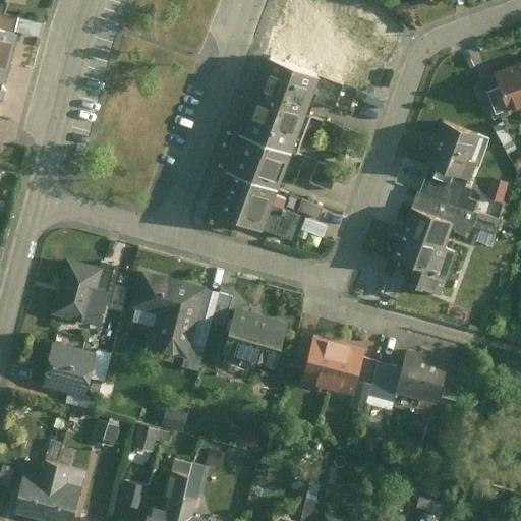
[(343,10),(316,0),(287,0),(278,24),(331,44),(343,10)]
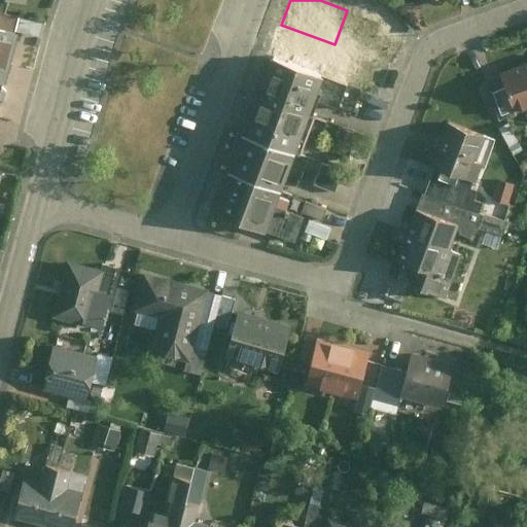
[(0,12),(0,11),(0,27),(9,29),(12,14),(0,12)]
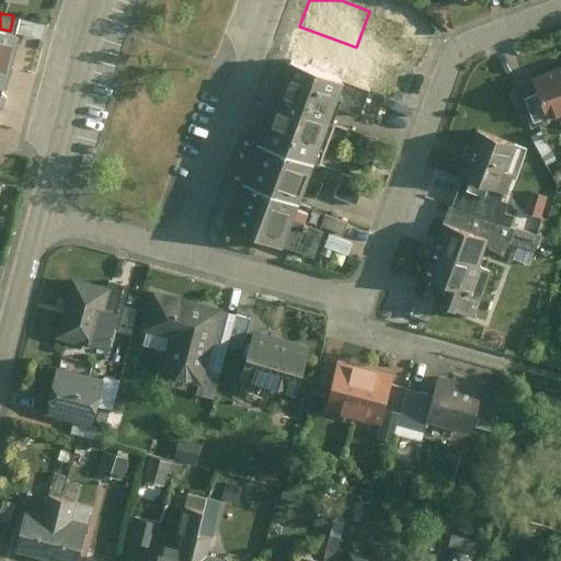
[(391,14),(382,29),(397,38),(405,23),(391,14)]
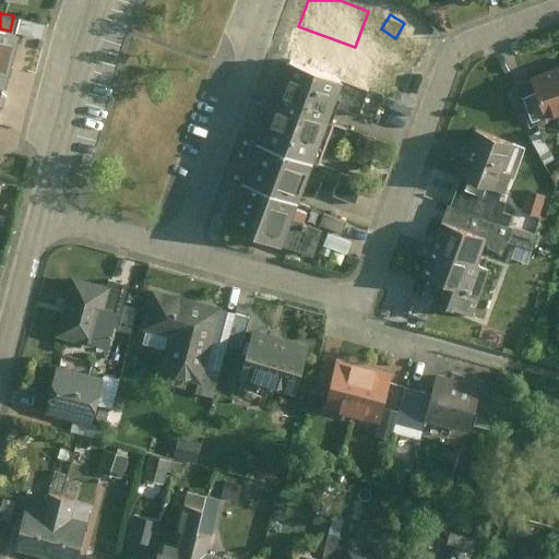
[(355,47),(298,26),(285,63),(342,83),(355,47)]
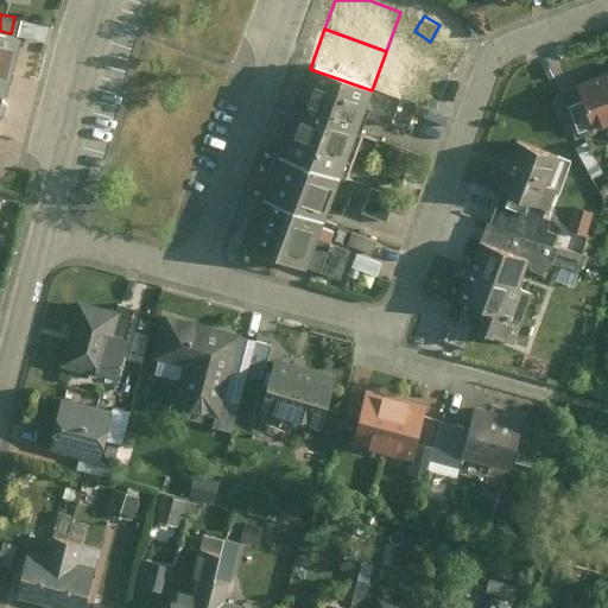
[(0,83),(11,33),(0,31),(0,83)]
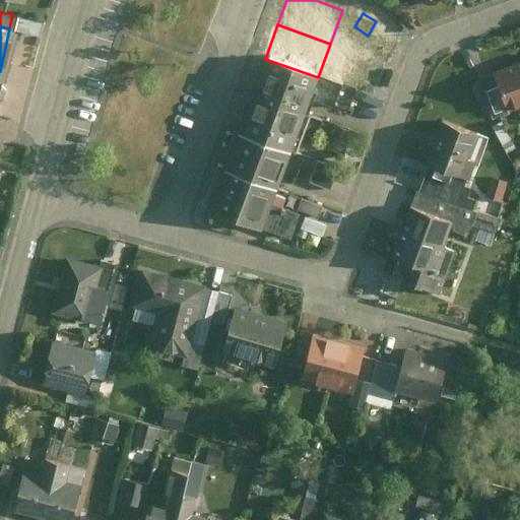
[(358,45),(343,83),(372,94),(386,56),(358,45)]
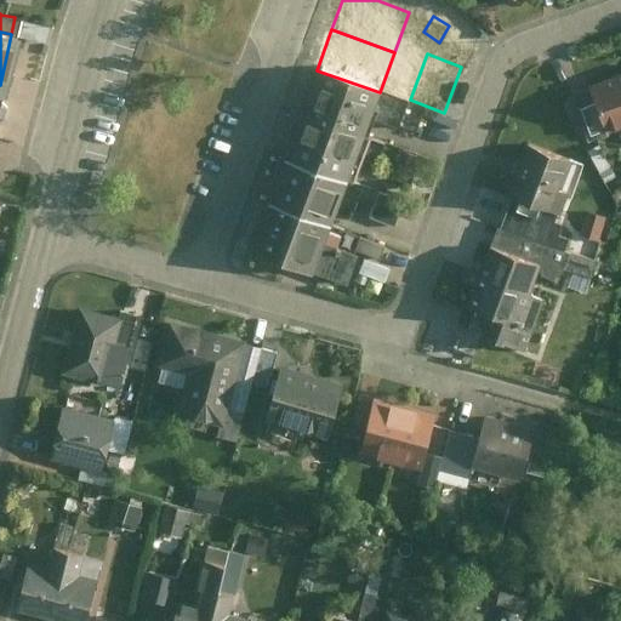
[(380,92),(317,70),(301,114),(364,137),(380,92)]
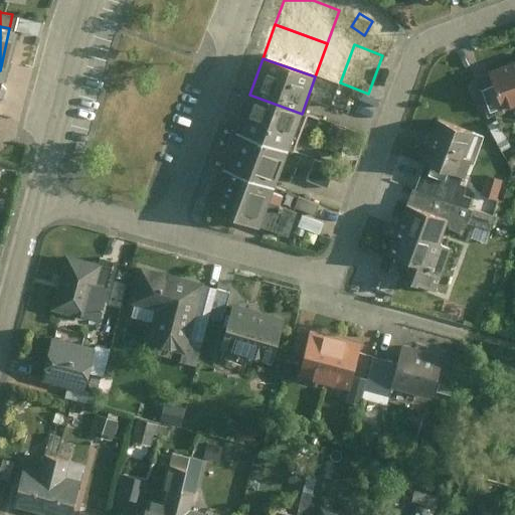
[(514,59),(481,71),(496,114),(514,107),(514,59)]
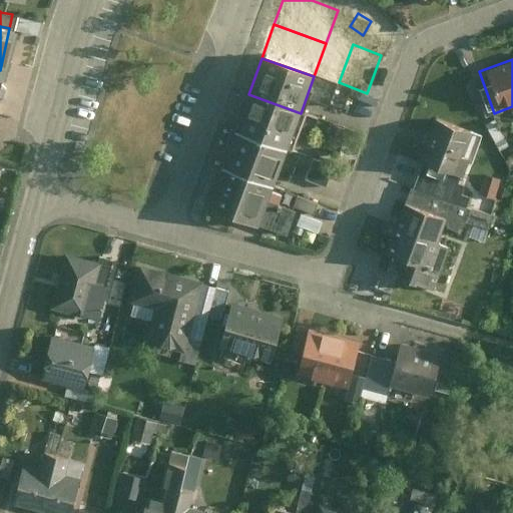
[(339,85),(315,77),(311,88),(316,90),(311,102),(335,111),(340,98),(335,96),(339,85)]
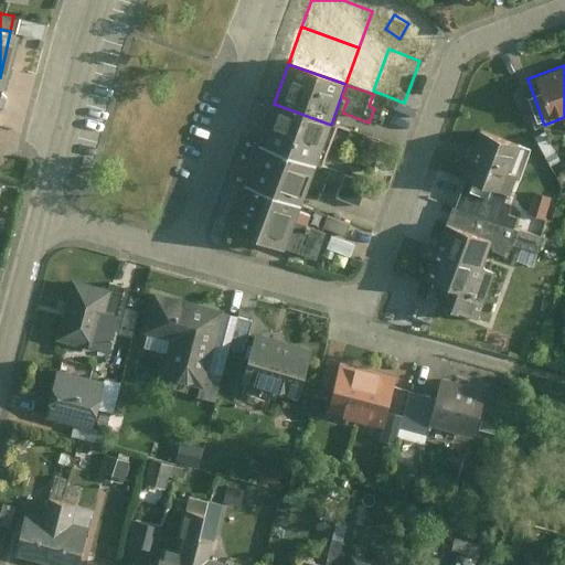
[(331,125),(274,104),(257,145),(313,166),(322,169),(332,141),(337,127),(331,125)]
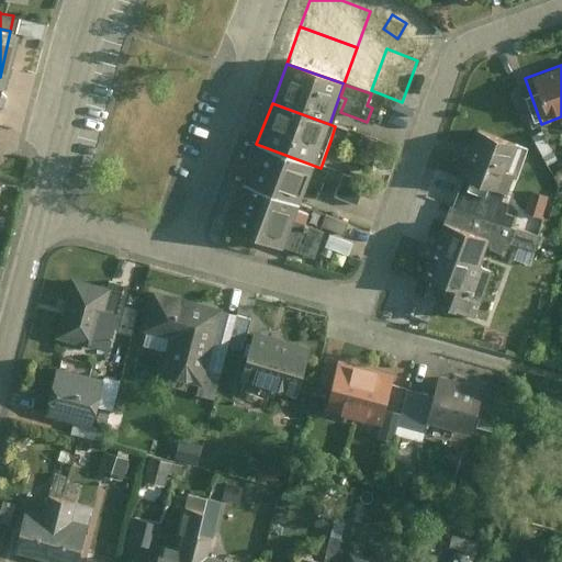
[(351,132),(335,126),(330,141),(346,146),(351,132)]
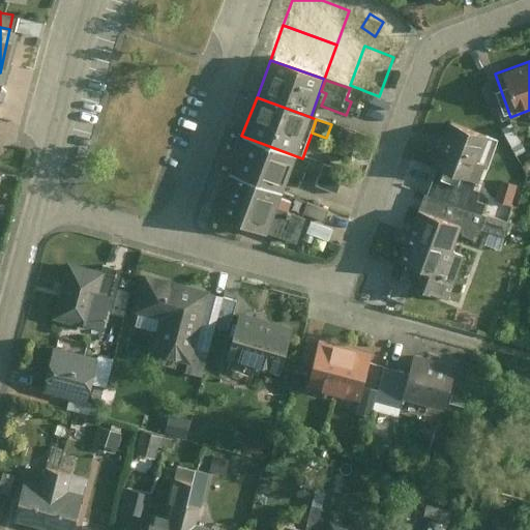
[(482,136),(448,124),(419,206),(458,218),(461,222),(459,230),(476,236),(481,224),(508,232),(513,216),(487,207),(490,197),(478,194),(480,187),(473,184),(475,177),(481,160),(475,158),(482,136)]
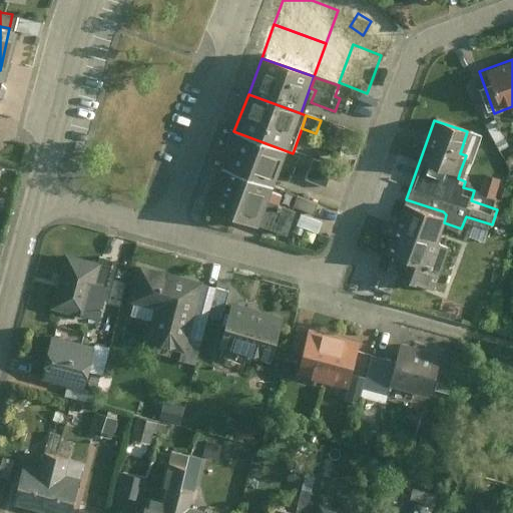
[(285,150),(233,131),(220,169),(272,187),(285,150)]
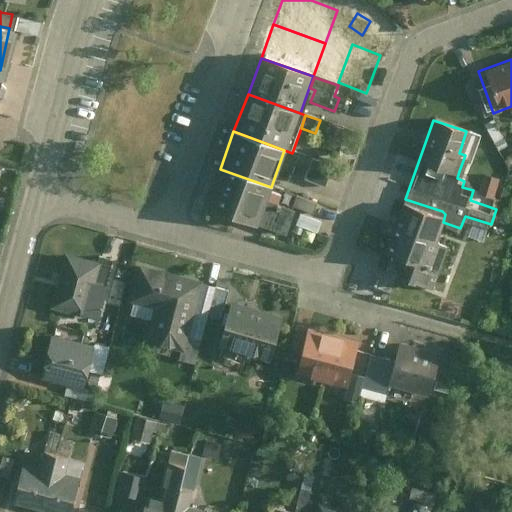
[(336,168),(316,160),(309,181),(329,188),(336,168)]
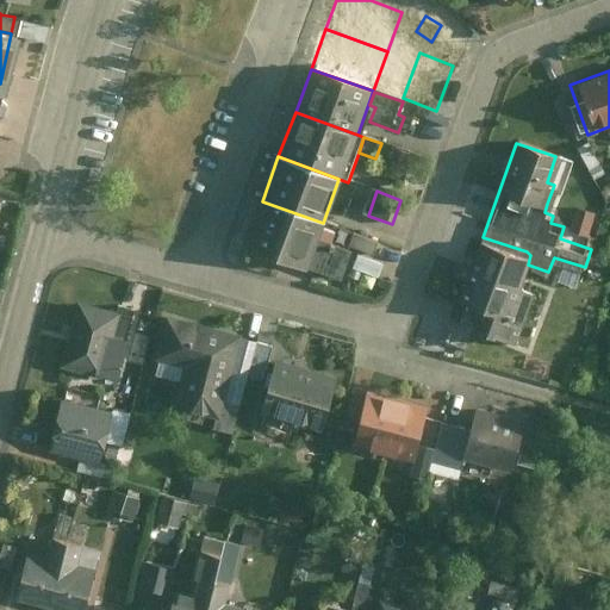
[(323,223),(262,201),(246,249),(305,271),(317,241),(323,223)]
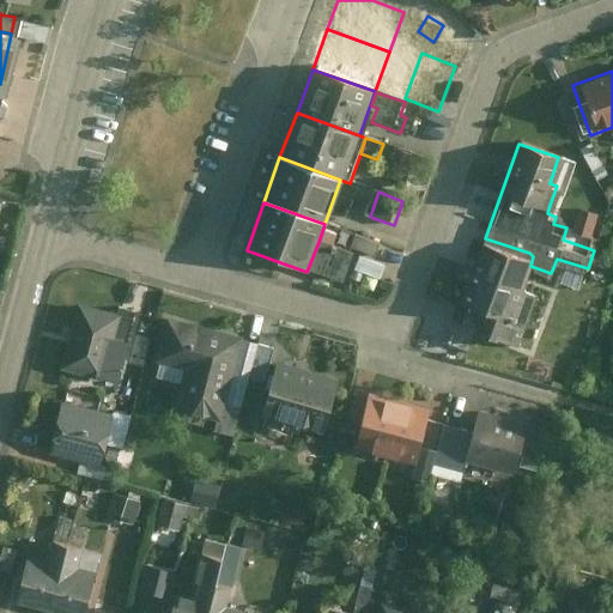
[(583,205),(577,230),(598,234),(604,208),(583,205)]
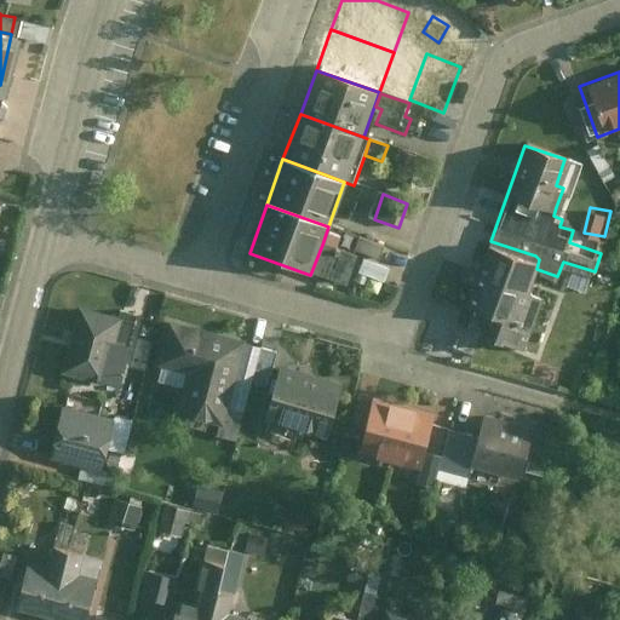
[(491,241),(481,239),(460,302),(484,309),(477,332),(523,346),(539,293),(526,288),(535,256),(491,241)]
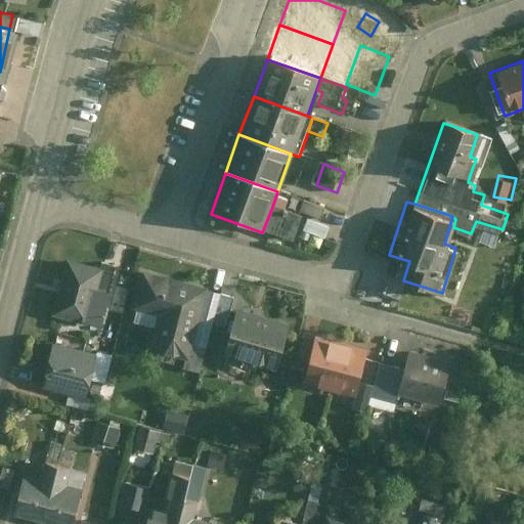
[(329,210),(307,203),(303,213),(324,221),(329,210)]
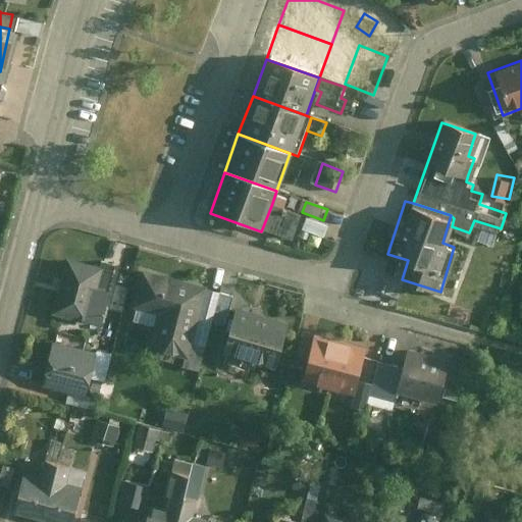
[(302,217),(271,206),(261,231),(292,244),(302,217)]
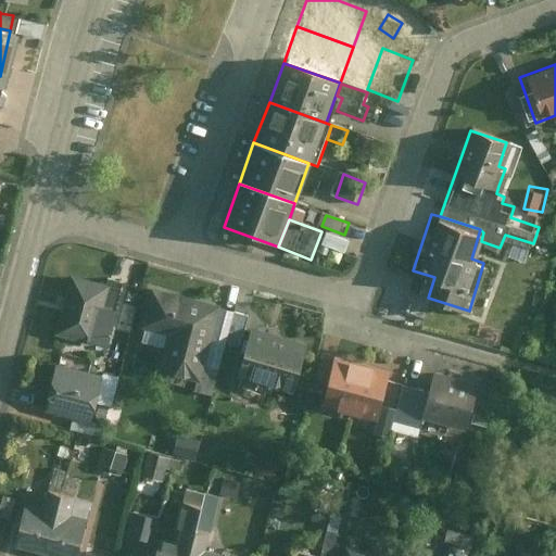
[(98,280),(97,287),(65,279),(50,340),(87,349),(92,326),(103,329),(114,283),(98,280)]
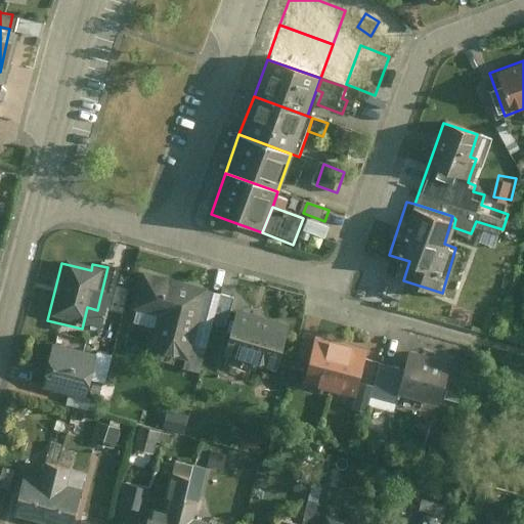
[(138,275),(127,314),(155,321),(145,354),(183,366),(185,366),(189,348),(197,350),(212,296),(138,275)]
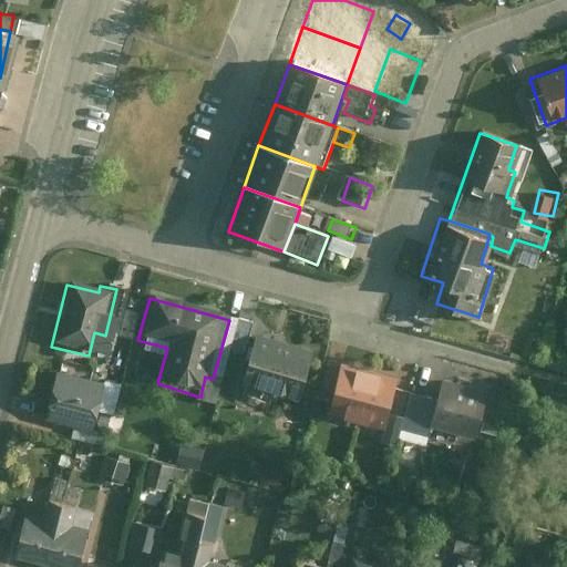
[(254,336),(238,387),(295,403),(309,352),(254,336)]
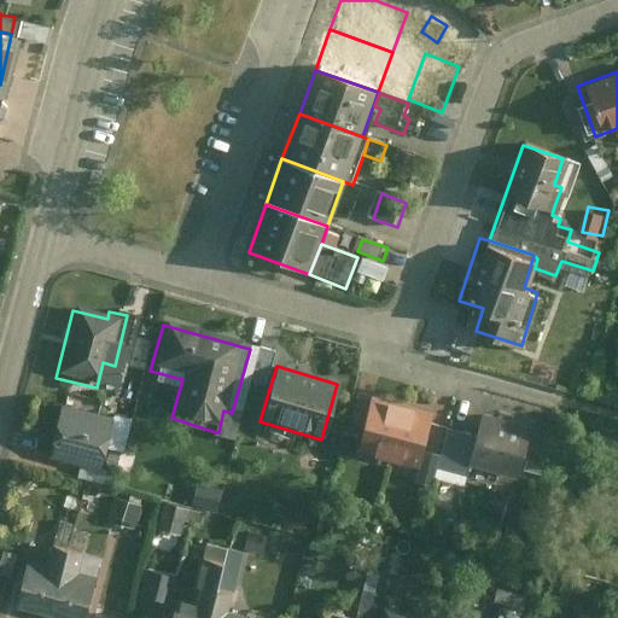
[(369,398),(354,455),(415,471),(430,415),(369,398)]
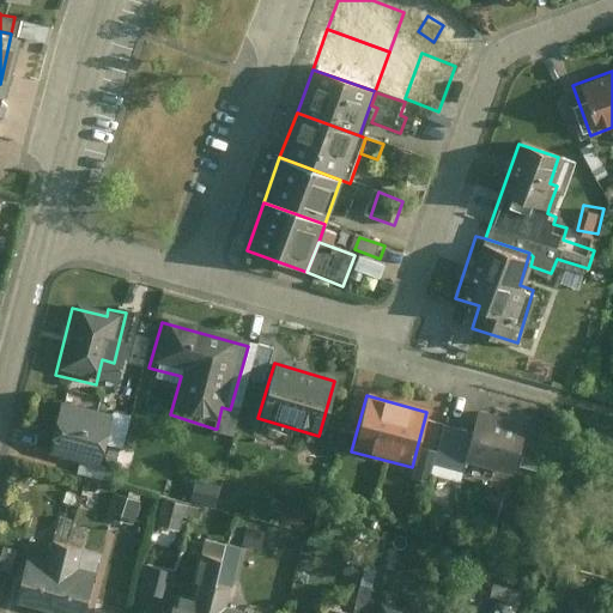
[(230,410),(222,407),(217,429),(214,429),(213,437),(234,441),(240,412),(230,410)]
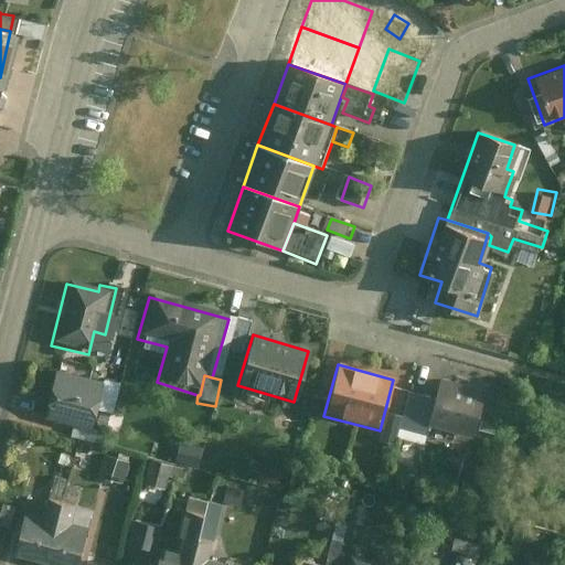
[(97,387),(53,376),(42,418),(86,430),(97,387)]
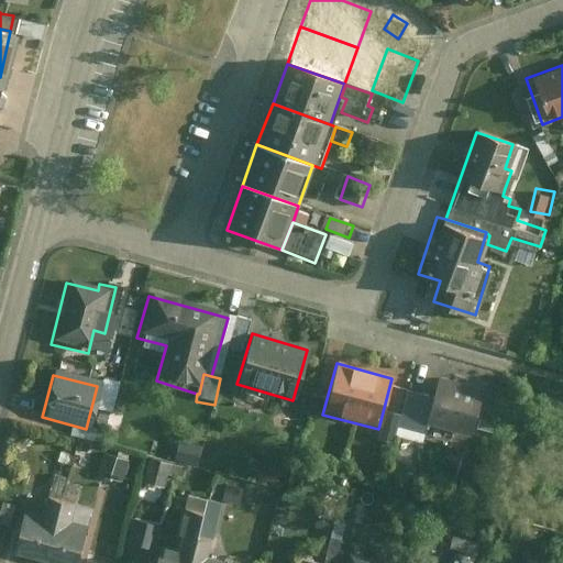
[(431,399),(426,428),(470,439),(483,393),(438,379),(431,399)]
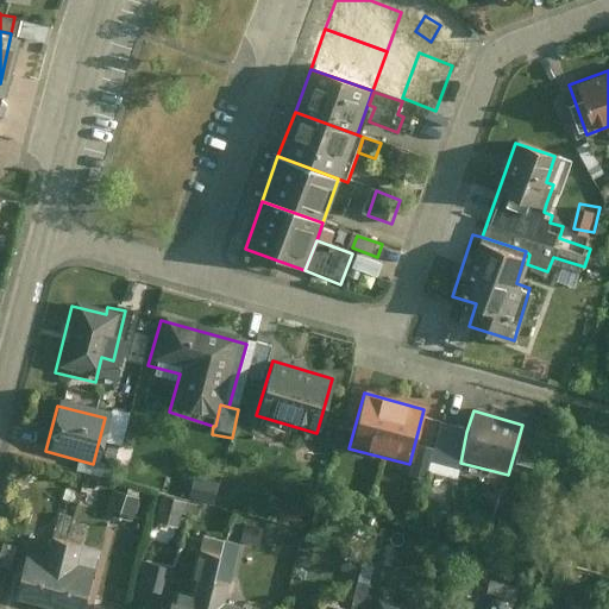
[(466,432),(440,427),(434,457),(460,463),(466,432)]
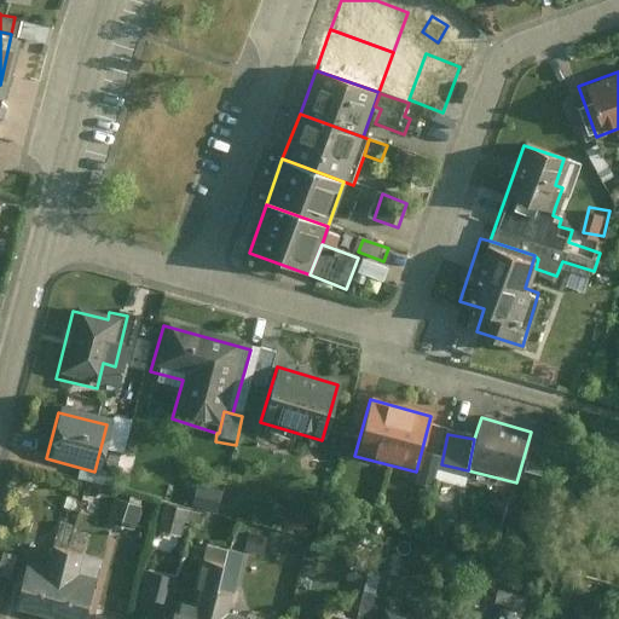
[(223,508),(226,487),(202,482),(198,503),(223,508)]
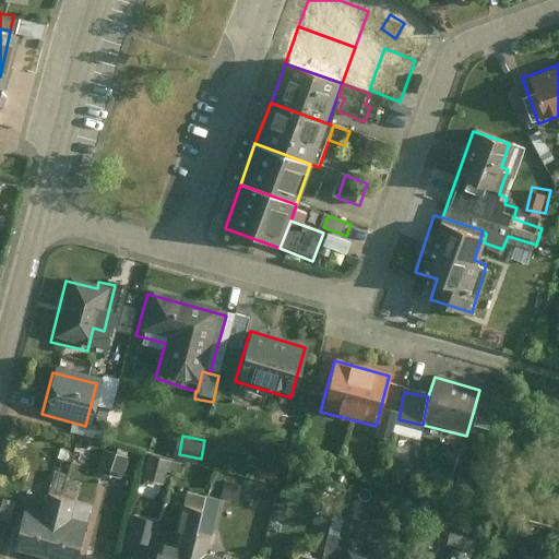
[(170,454),(166,473),(188,478),(192,460),(170,454)]
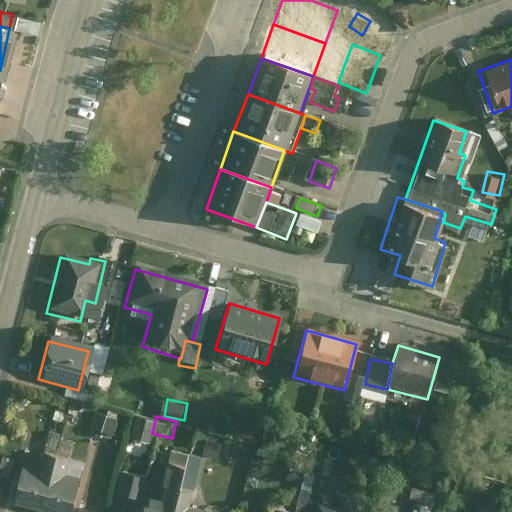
[(257,437),(260,421),(239,416),(235,432),(257,437)]
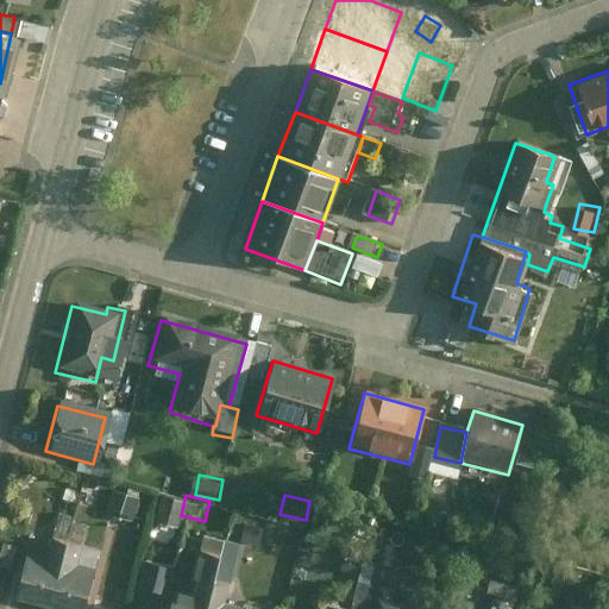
[(504,495),(498,514),(518,521),(525,502),(504,495)]
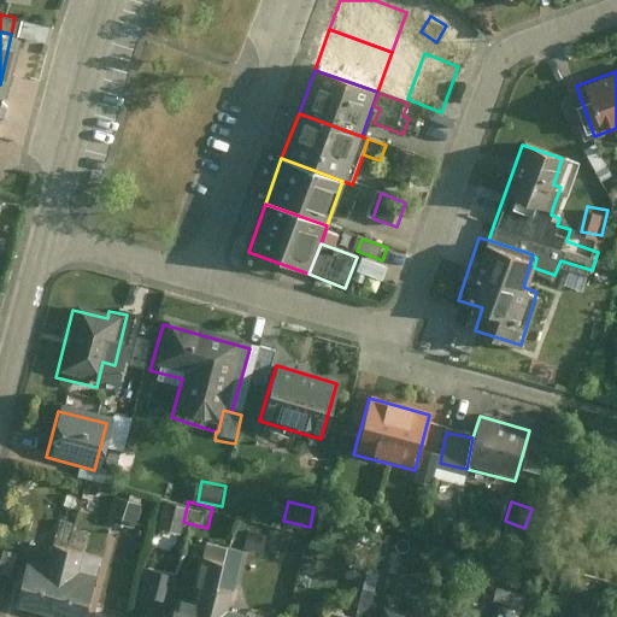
[(107,512),(100,536),(123,544),(131,521),(107,512)]
